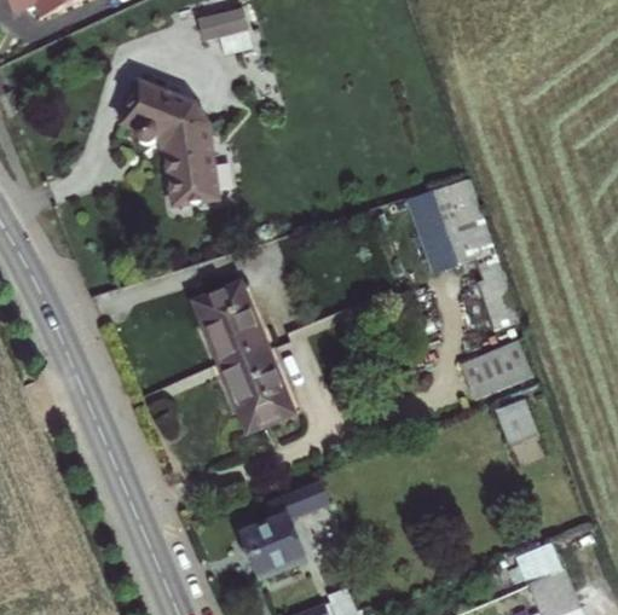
[(3,0),(10,13),(32,4),(38,17),(75,0),(3,0)]
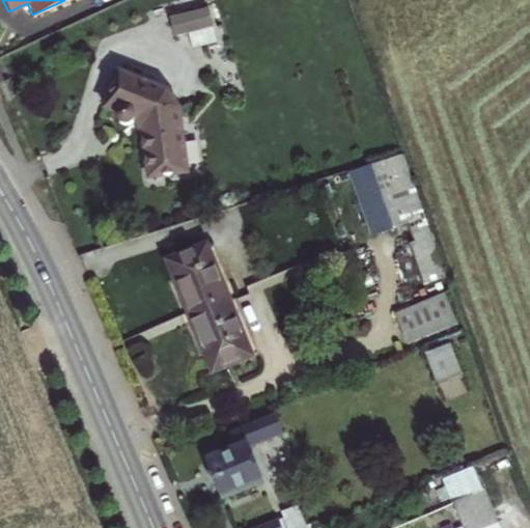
[(179,32),(193,31),(195,42),(221,38),(217,5),(177,9),(179,32)]
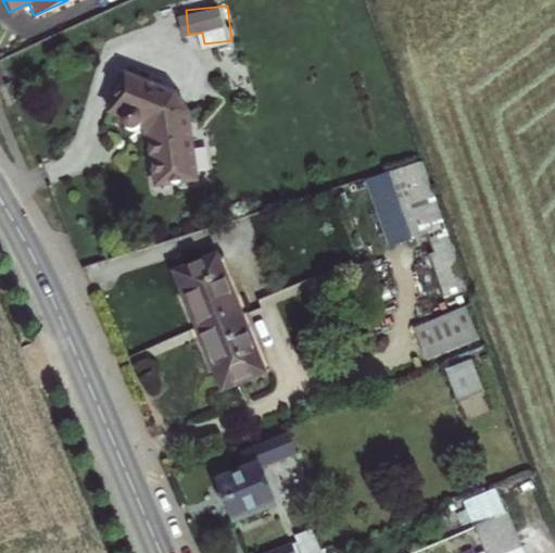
[(376,34),(342,46),(387,170),(364,177),(389,248),(426,235),(432,252),(426,254),(441,297),(430,301),(437,317),(414,326),(426,360),(478,341),(466,306),(472,303),(376,34)]
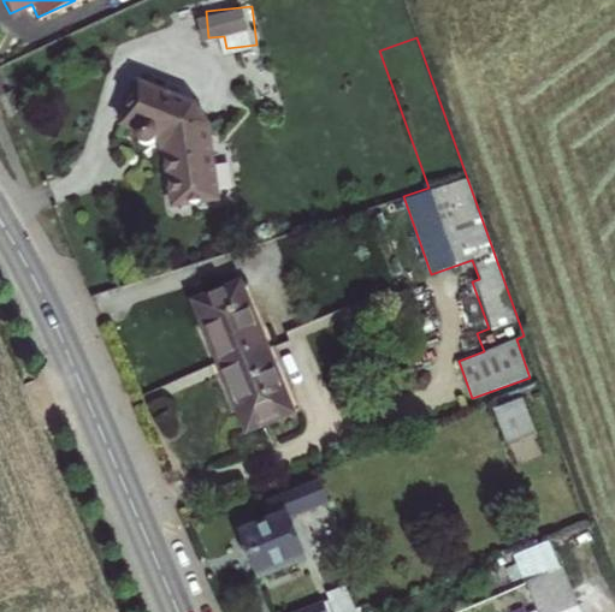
[(189,105),(137,83),(122,124),(135,130),(132,135),(135,141),(141,144),(147,144),(151,143),(154,138),(161,142),(170,207),(216,201),(203,122),(189,105)]
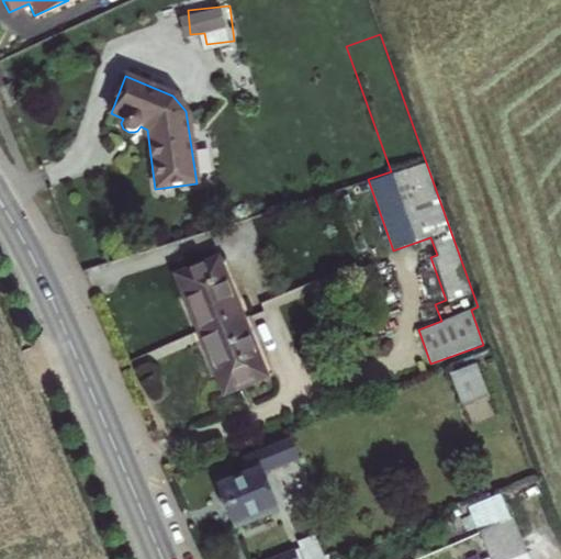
[(223,259),(175,278),(222,394),(269,375),(223,259)]
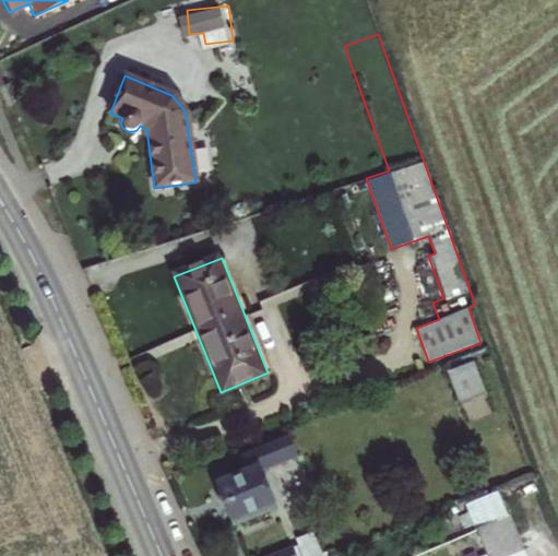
[(472,363),(449,371),(461,404),(484,395),(472,363)]
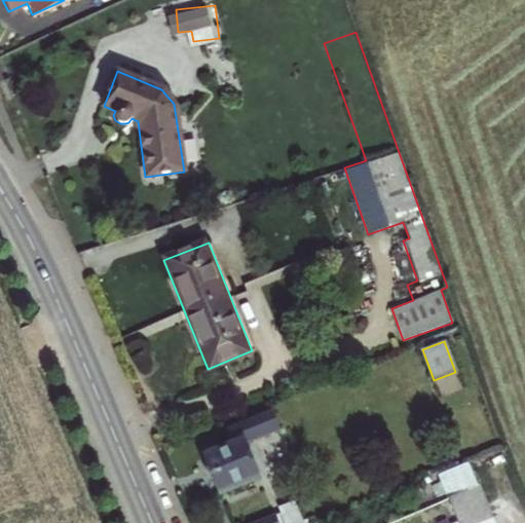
[(235,444),(205,456),(221,491),(259,476),(246,442),(278,428),(270,411),(229,428),(235,444)]
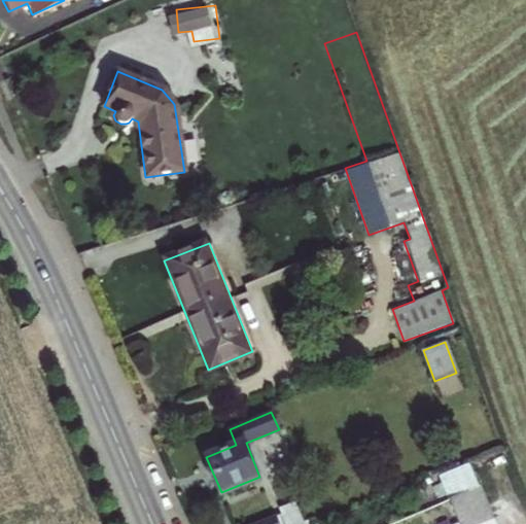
[(436,423),(425,427),(429,438),(440,433),(436,423)]
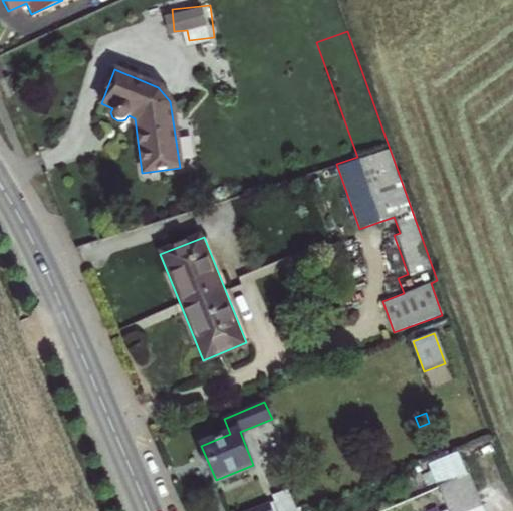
[(436,484),(437,487),(467,475),(457,451),(427,463),(430,469),(421,473),(426,488),(436,484)]
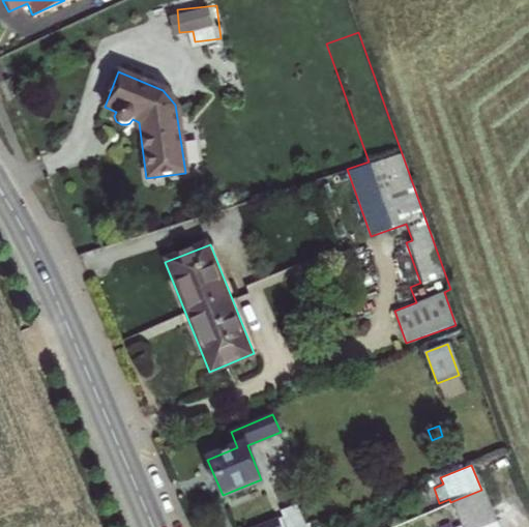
[(483,526),(494,523),(481,490),(450,502),(460,526),(483,526)]
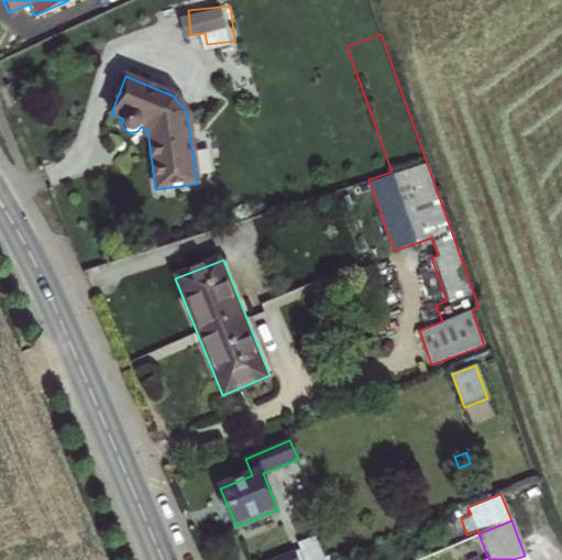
[(300,548),(270,559),(323,559),(313,534),(298,540),(300,548)]
